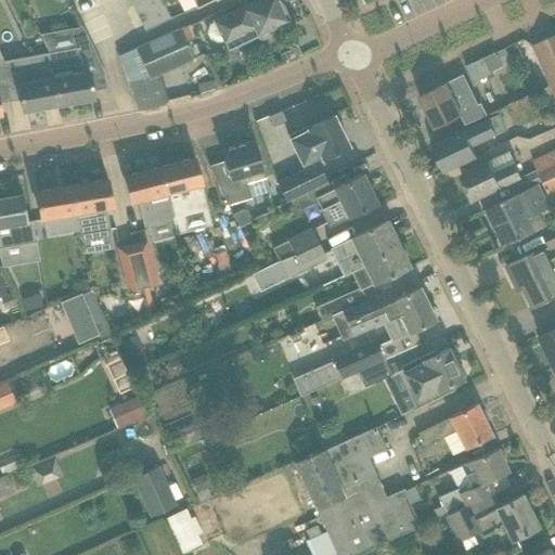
[(139,0),(130,3),(137,15),(163,4),(160,0),(139,0)]
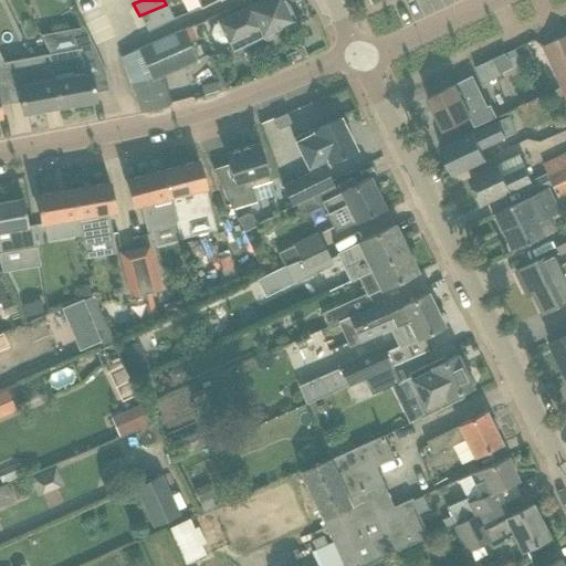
[(211,27),(209,33),(215,41),(222,44),(227,41),(230,50),(261,35),(263,39),(268,41),(274,37),(276,33),(274,28),(291,20),(290,17),(292,12),(287,4),(283,3),(281,0),(265,0),(259,3),(220,22),(211,27)]
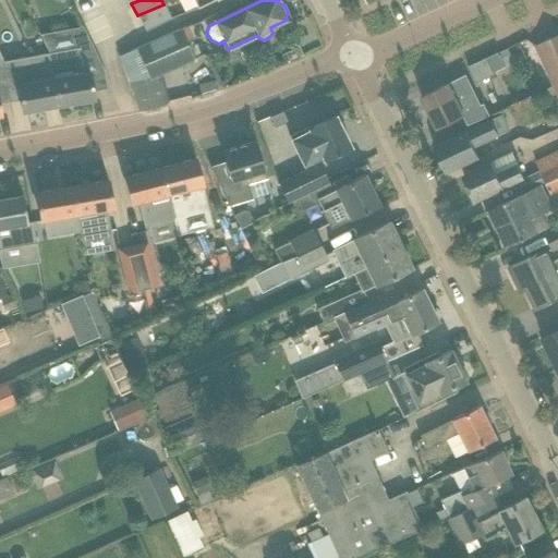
[(137,15),(145,32),(170,19),(164,4),(137,15)]
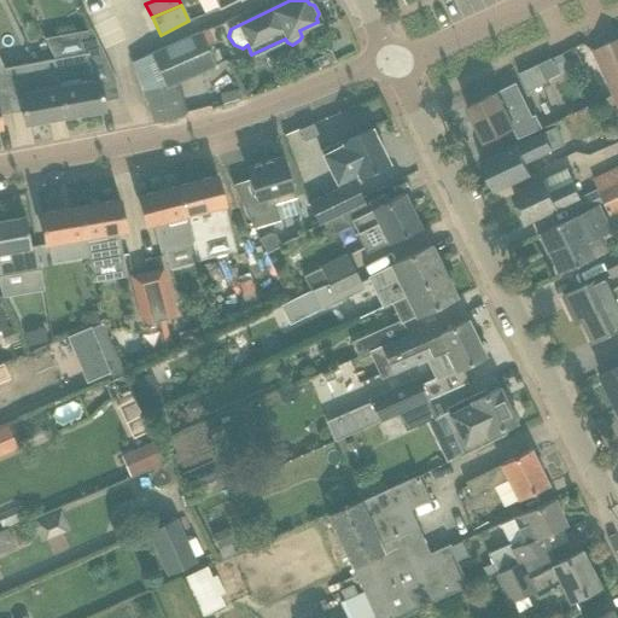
[(152,54),(167,86),(213,65),(198,34),(152,54)]
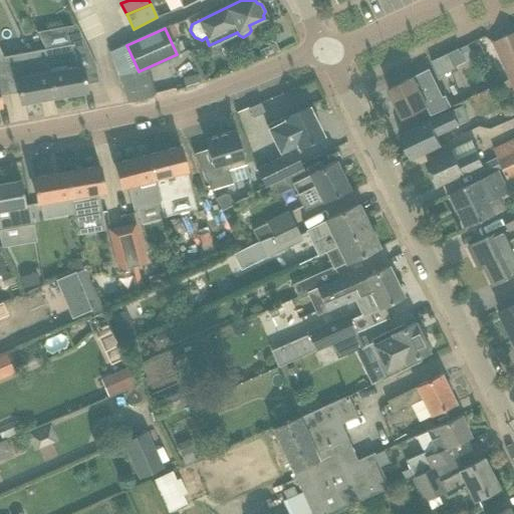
[(513,32),(498,40),(513,76),(513,32)]
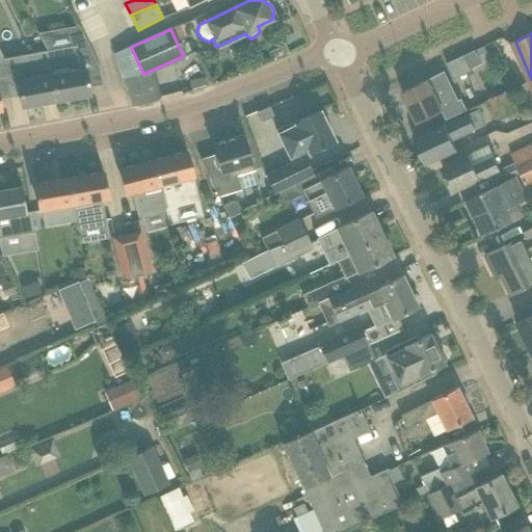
[(79,70),(75,46),(47,51),(49,62),(55,101),(73,98),(68,72),(79,70)]
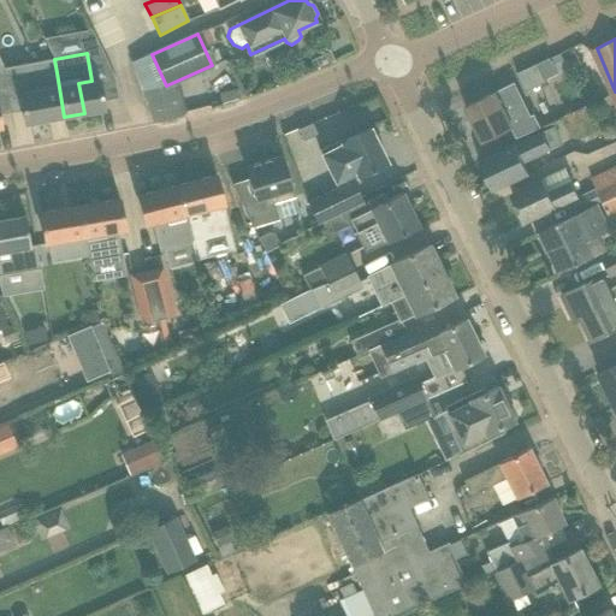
[(64,117),(57,72),(54,59),(34,63),(45,120),(64,117)]
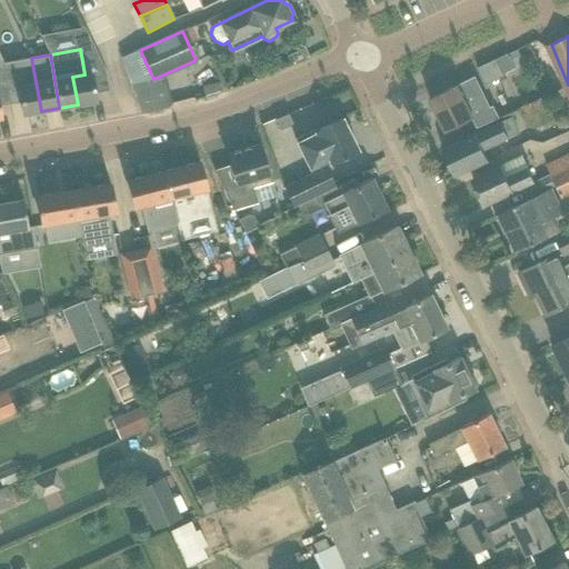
[(22,115),(41,111),(31,58),(2,63),(9,99),(19,97),(22,115)]
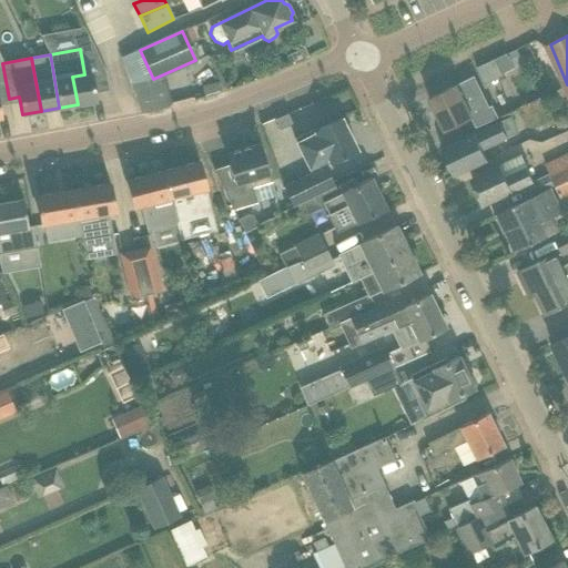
[(504,75),(496,59),(473,69),(482,85),(504,75)]
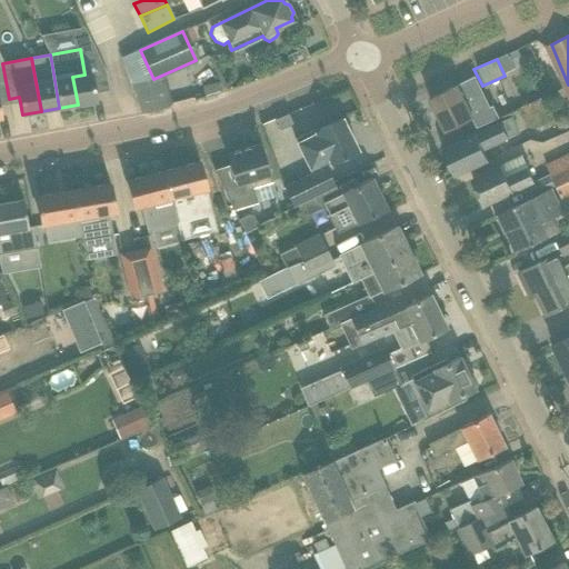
[(96,101),(92,79),(91,73),(85,75),(72,77),(78,105),(96,101)]
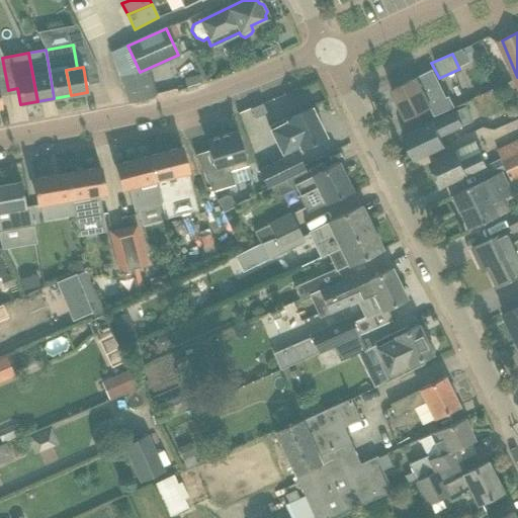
[(416,77),(391,90),(406,120),(430,108),(434,117),(448,110),(448,111),(453,108),(448,98),(446,99),(432,72),(430,73),(417,79),(416,77)]
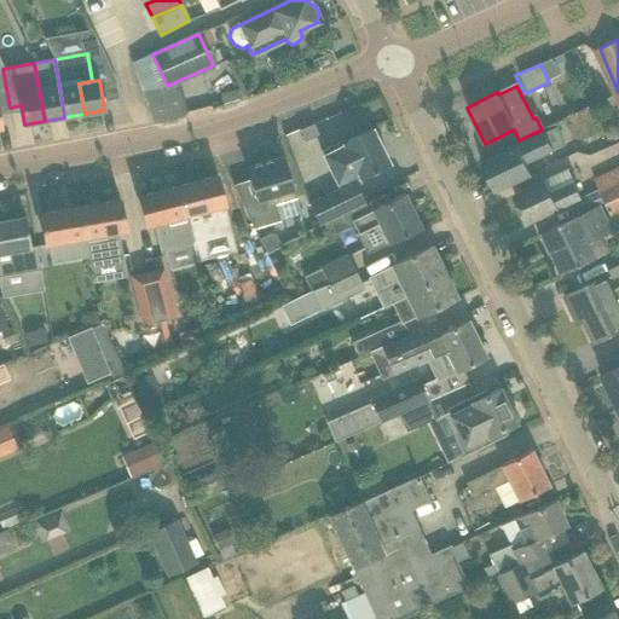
[(238,91),(220,96),(223,104),(241,99),(238,91)]
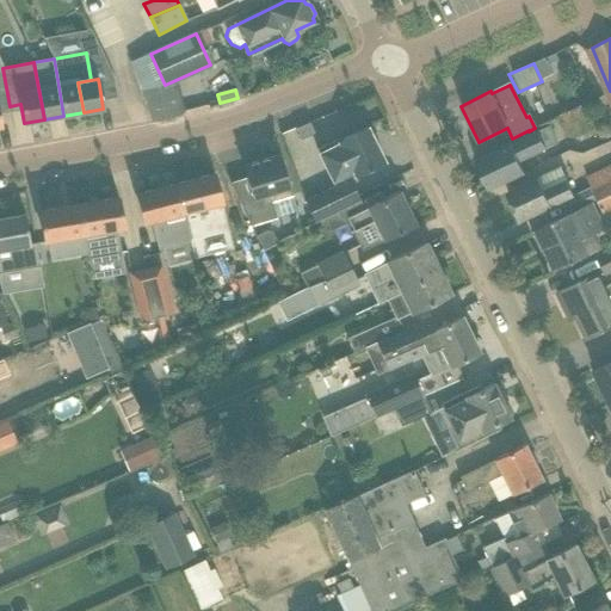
[(309,123),(296,128),(300,139),(314,134),(309,123)]
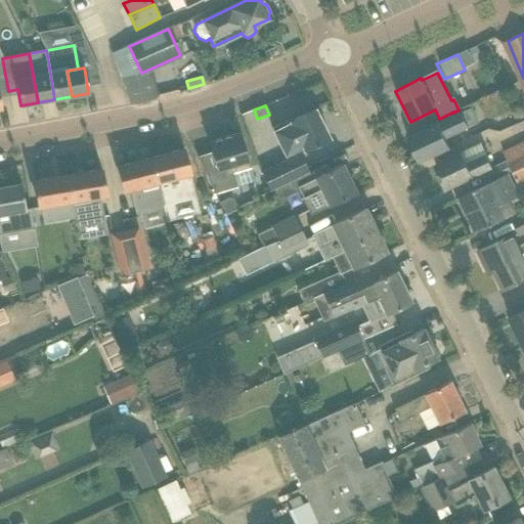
[(330,139),(314,110),(291,121),(290,120),(271,128),(287,159),(261,172),(270,190),(294,179),(294,178),(308,171),(300,154),(311,147),(330,139)]
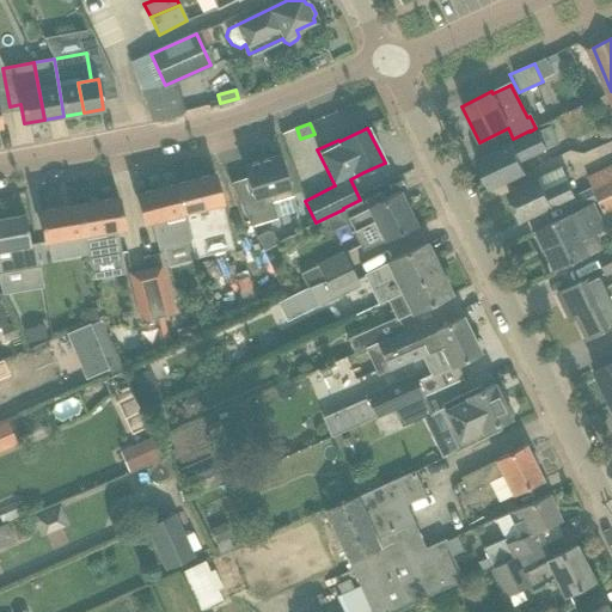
[(525,173),(519,161),(546,147),(539,132),(476,161),(489,190),(525,173)]
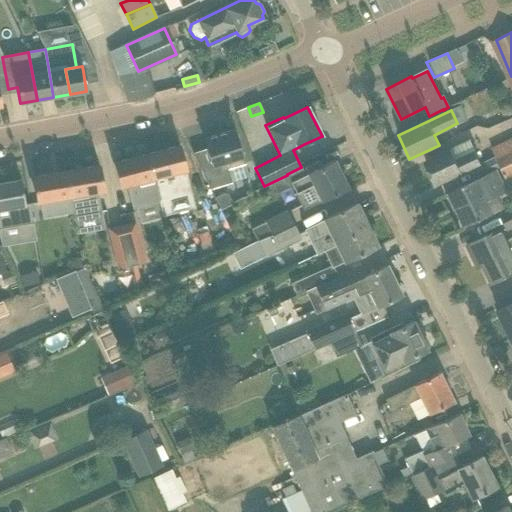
[(243,164),(241,157),(242,156),(234,129),(203,139),(206,149),(192,153),(210,189),(230,183),(226,169),(243,164)]
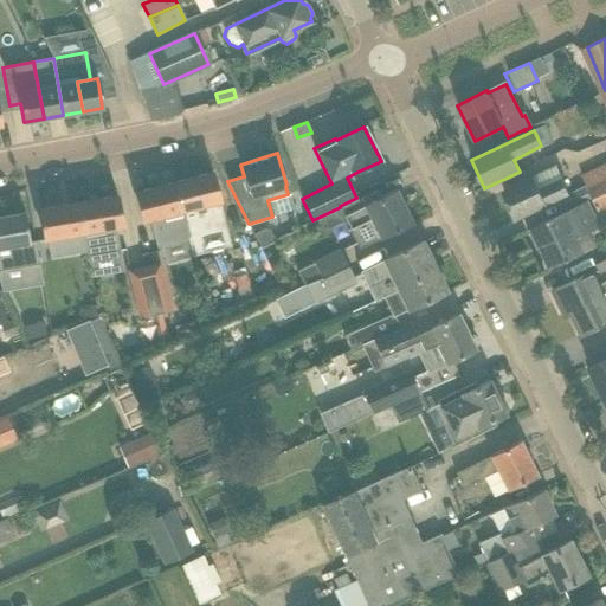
[(605,163),(581,175),(587,187),(605,178),(605,163)]
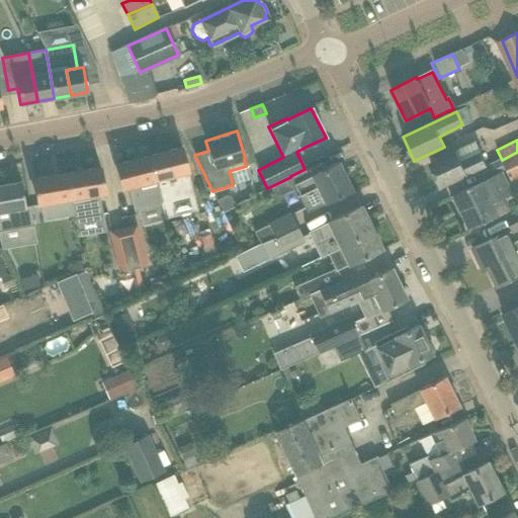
[(188,172),(186,167),(181,148),(165,152),(171,176),(188,172)]
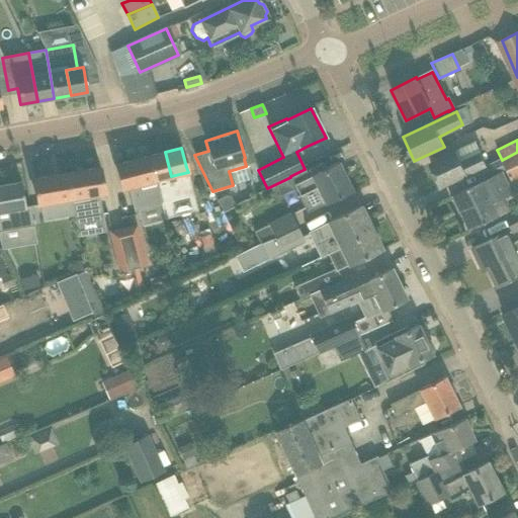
[(171,176),(165,152),(149,156),(155,181),(156,180),(162,203),(194,195),(188,172),(171,176)]
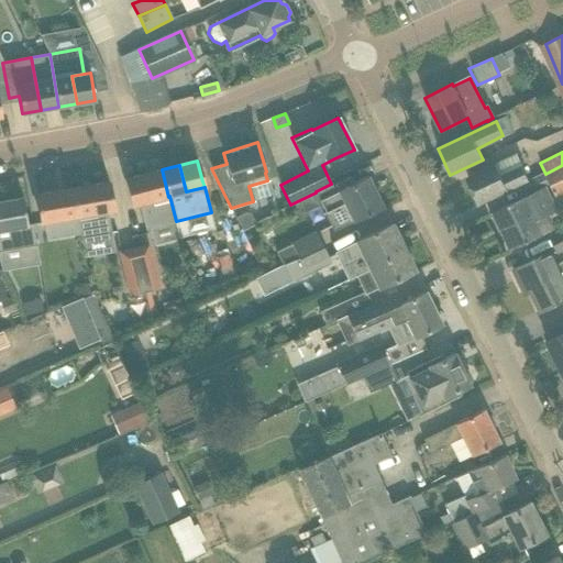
[(467,177),(479,203),(528,181),(521,166),(500,176),(496,165),(467,177)]
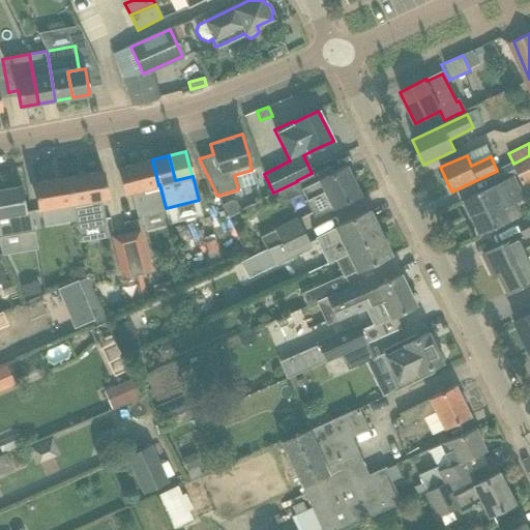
[(529,155),(513,164),(523,184),(529,180),(529,155)]
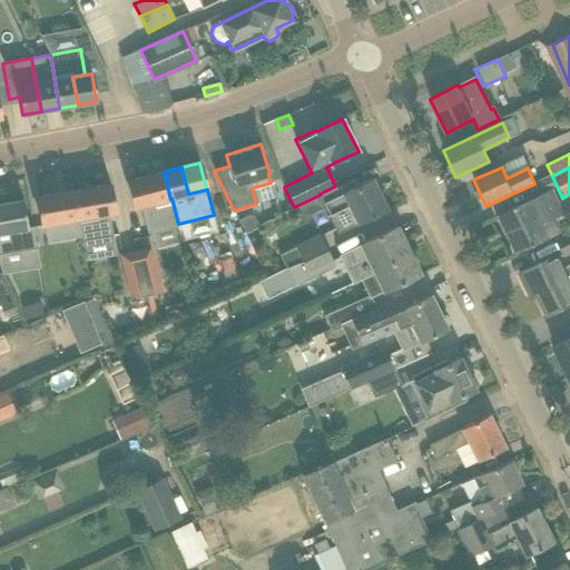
[(170,199),(164,172),(146,176),(153,204),(170,199)]
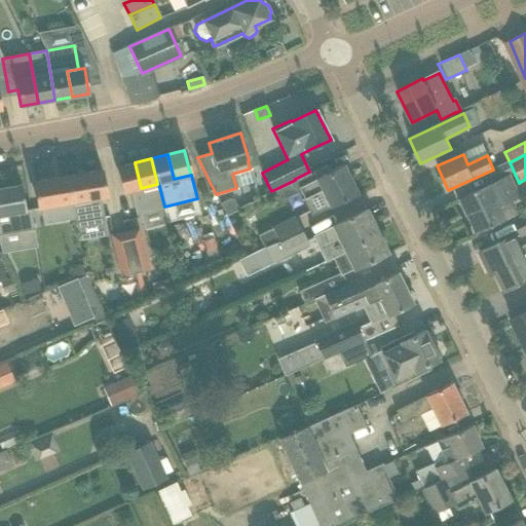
[(141,188),(135,162),(117,167),(122,187),(124,192),(129,191),(136,214),(147,212),(164,207),(158,183),(157,184),(141,188)]
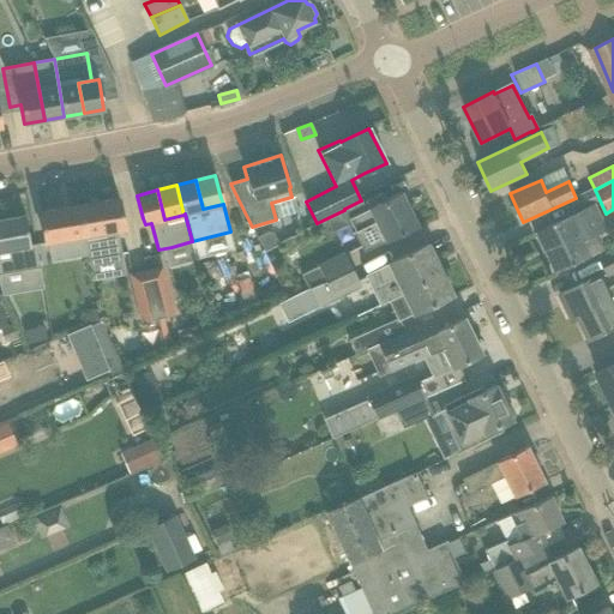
[(417,226),(401,192),(385,200),(381,193),(365,200),(368,209),(366,210),(361,200),(344,209),(344,210),(351,222),(366,251),(396,236),(417,226)]
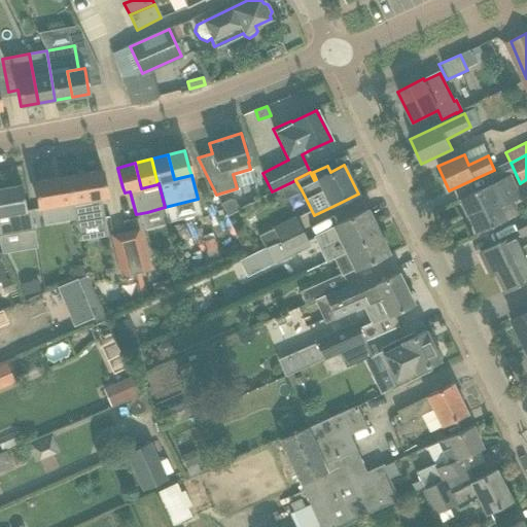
[(84,174),(90,200),(106,197),(102,171),(84,174)]
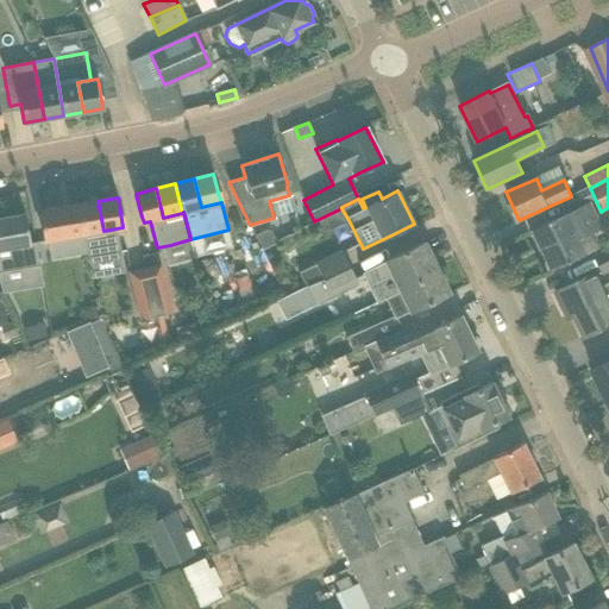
[(79,205),(83,233),(104,231),(98,201),(79,205)]
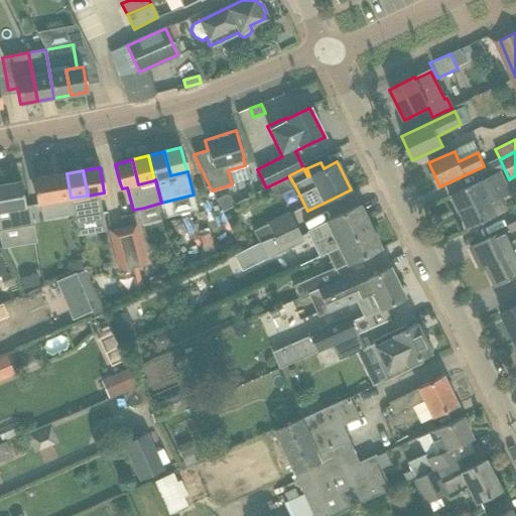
[(500,170),(450,196),(468,230),(499,215),(492,202),(507,195),(499,177),(503,175),(500,170)]
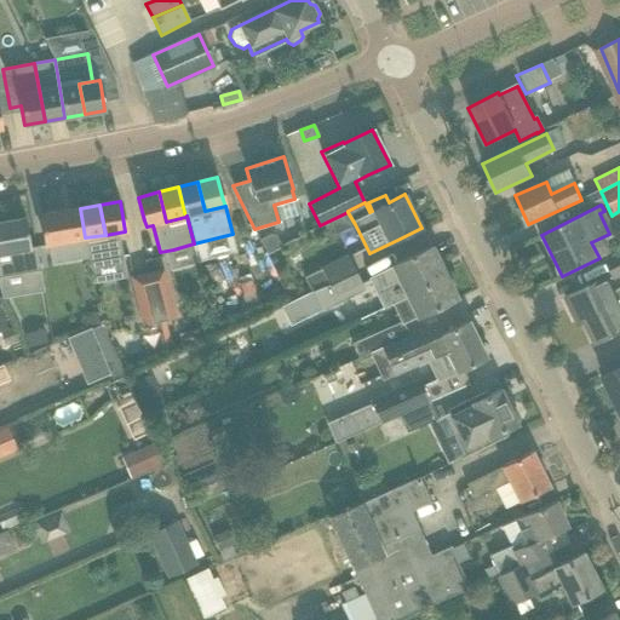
[(59,212),(65,241),(85,237),(80,208),(59,212)]
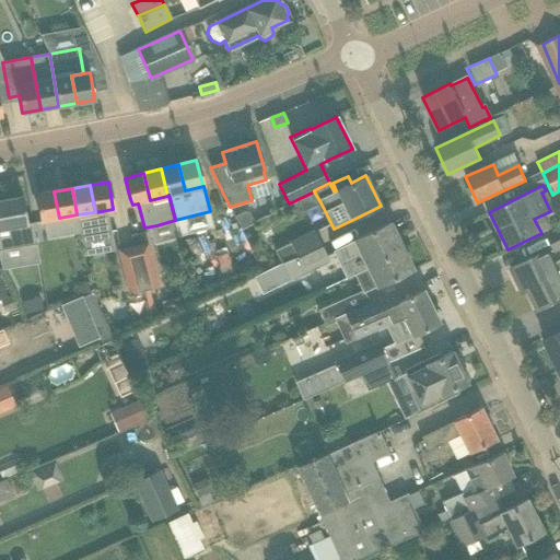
[(59,218),(54,191),(36,194),(41,221),(59,218)]
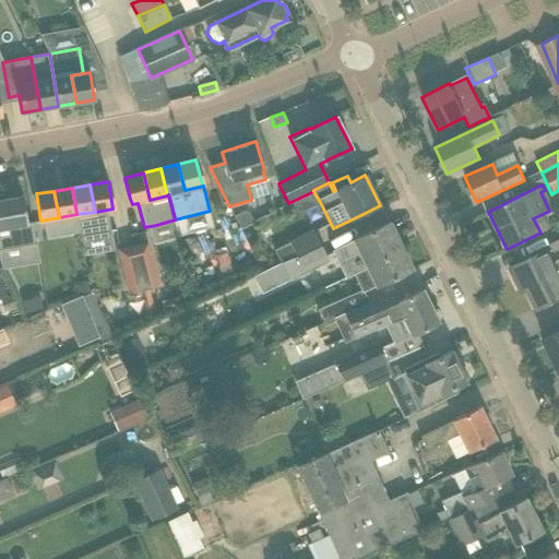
[(22,195),(0,200),(0,249),(31,245),(36,244),(32,223),(27,224),(26,217),(22,195)]
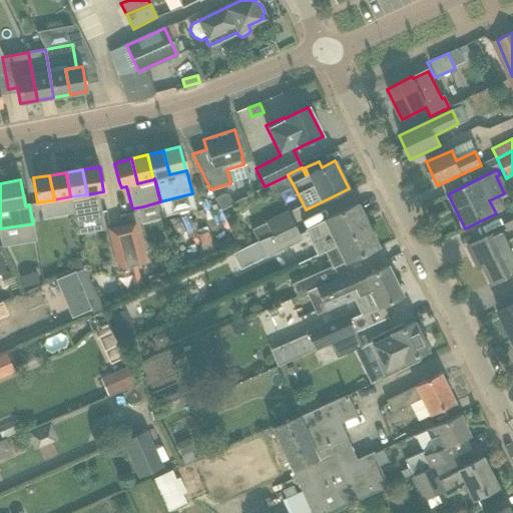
[(223,191),(213,195),(219,206),(231,200),(227,192),(223,191)]
